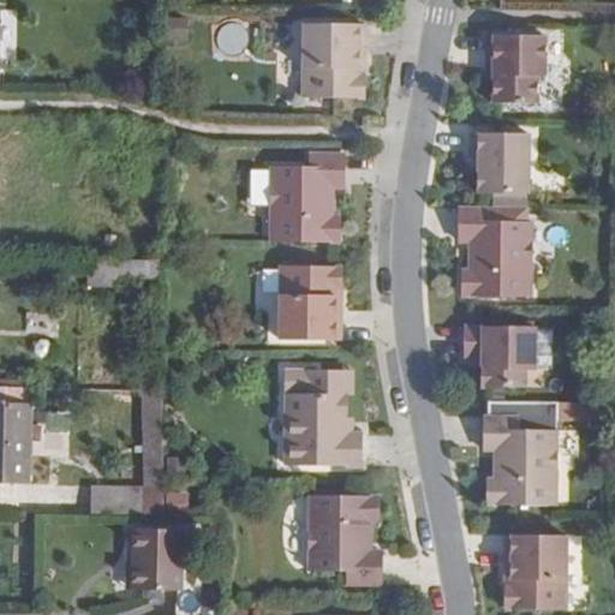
[(166,17),(166,41),(186,41),(186,17),(166,17)]
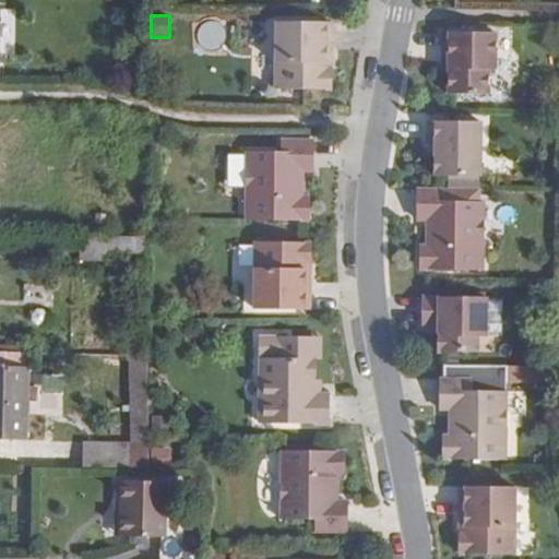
[(332,23),(276,22),(276,90),(331,90),(331,69),(326,69),(326,57),(332,57),(332,23)]
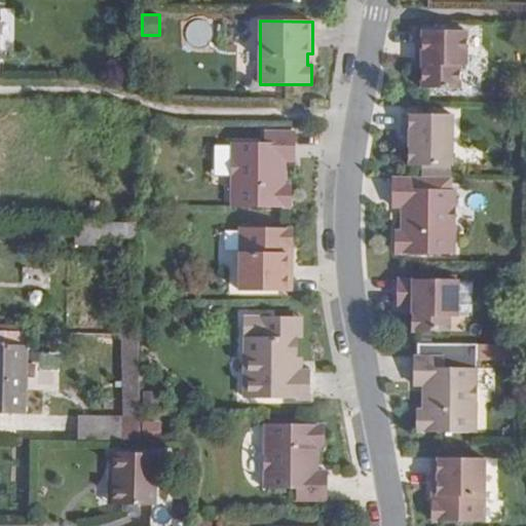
[(466,31),(417,30),(416,60),(422,60),(422,68),(422,88),(460,89),(460,65),(466,66),(466,31)]
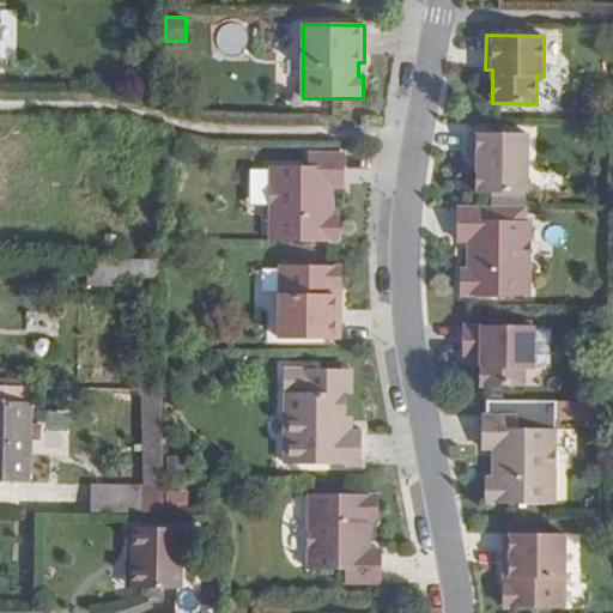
[(528,133),(469,133),(469,152),(478,152),(478,169),(477,193),(527,193),(528,133)]
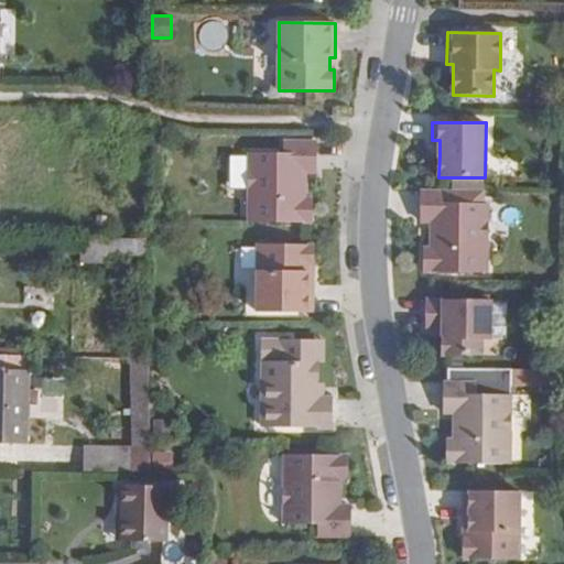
[(316,142),(284,141),(284,153),(249,153),(249,221),(312,223),(312,198),(305,198),(306,180),(302,180),(302,173),(306,173),(315,173),(316,142)]
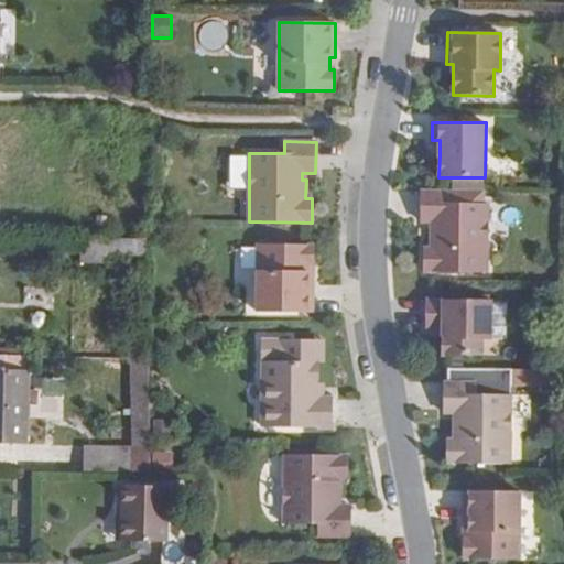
[(453,192),(422,191),(421,223),(431,223),(435,223),(435,229),(431,229),(431,248),(424,248),(424,272),(487,272),(488,204),(453,204),(453,192)]
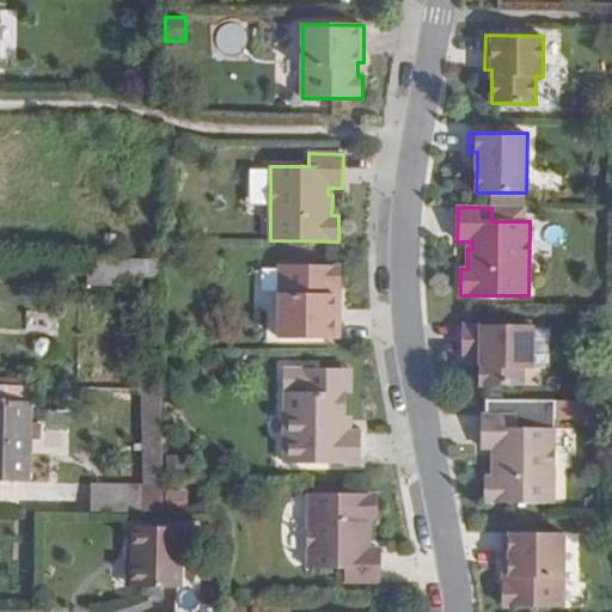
[(158,282),(158,255),(86,254),(86,281),(158,282)]
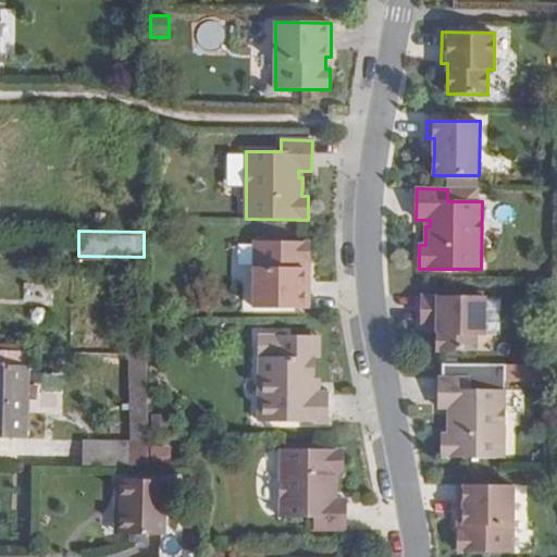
[(310,242),(255,242),(254,308),(309,308),(309,274),(304,274),(304,262),(309,262),(310,242)]
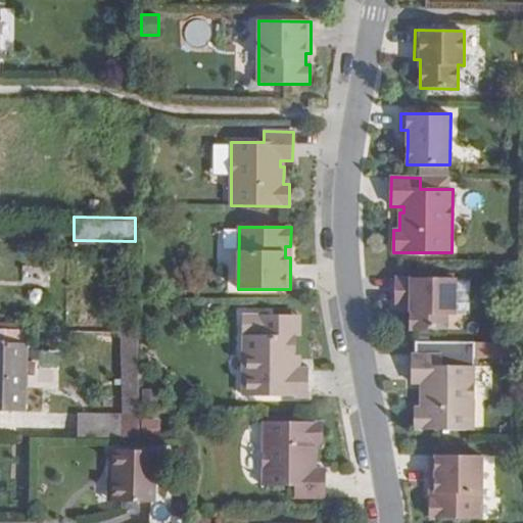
[(447,330),(447,315),(455,315),(456,279),(396,278),(395,304),(401,304),(411,304),(411,313),(411,329),(447,330)]
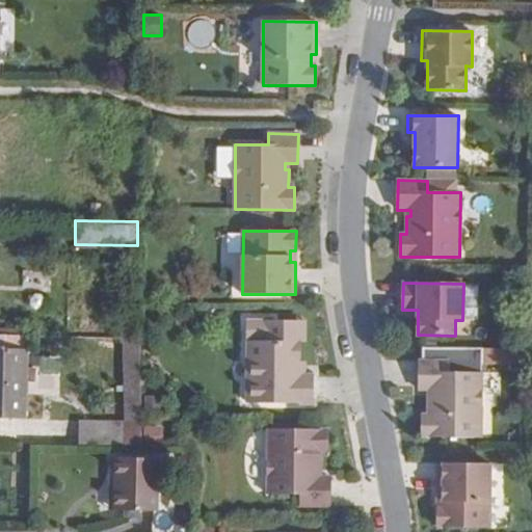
[(300,321),(248,321),(247,403),(313,403),(313,375),(302,375),(302,362),(299,362),(299,342),(300,321)]
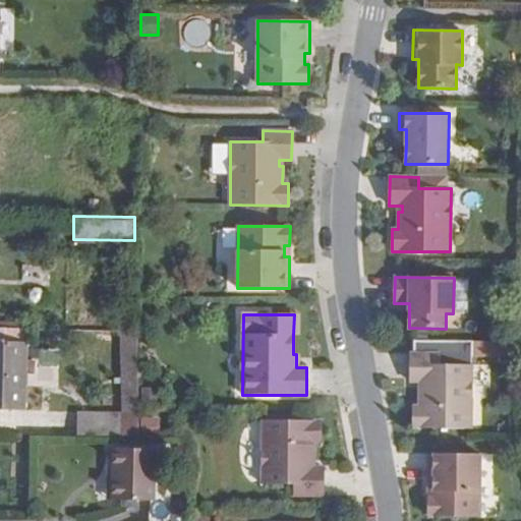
[(0,403),(24,404),(26,338),(26,326),(0,325),(0,403)]
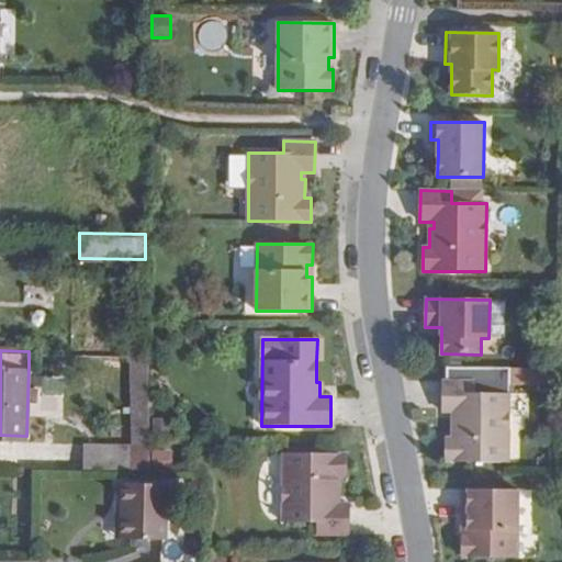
[(131,444),(149,445),(149,438),(147,352),(130,352),(131,444)]
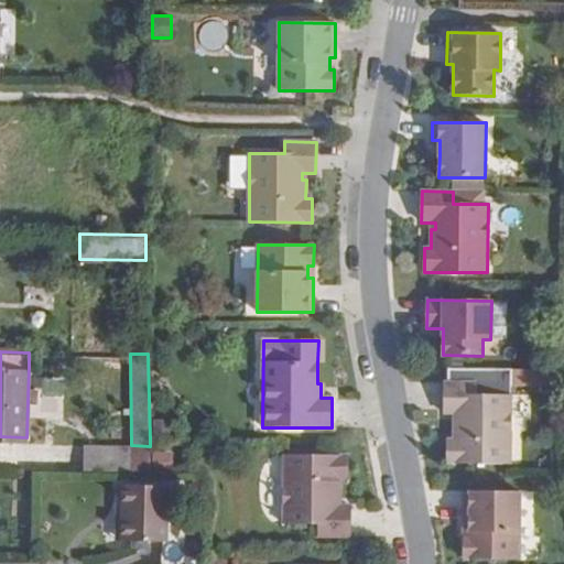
[(448,382),(444,382),(444,413),(454,413),(457,413),(457,420),(455,420),(454,440),(447,440),(447,464),(510,464),(511,384),(511,369),(448,369),(448,382)]
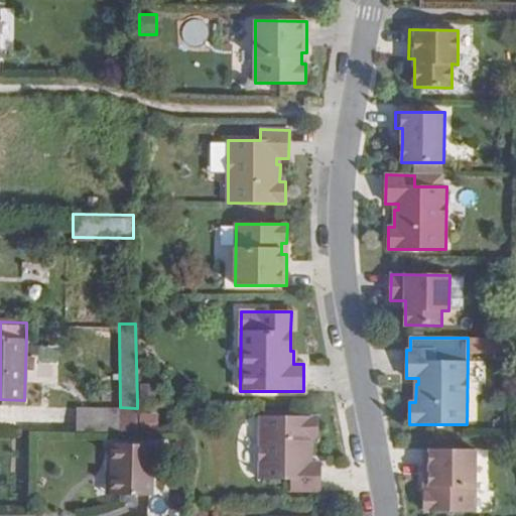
[(482,338),(468,338),(468,352),(482,352),(482,338)]
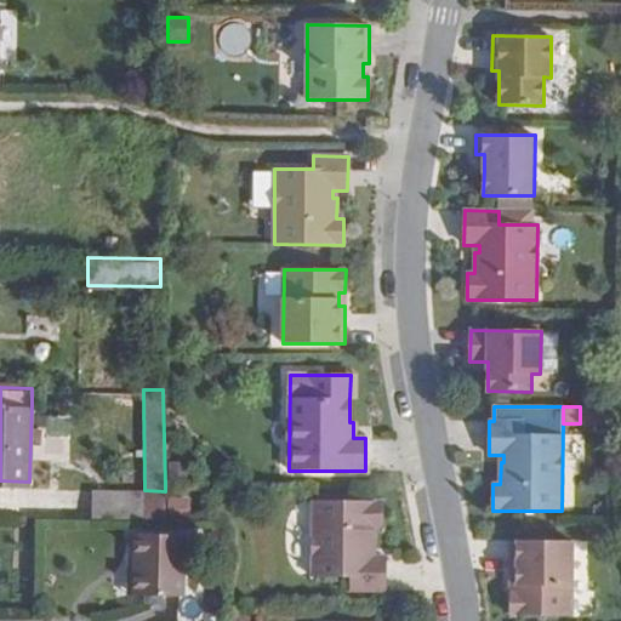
[(169,462),(167,482),(188,482),(188,462),(169,462)]
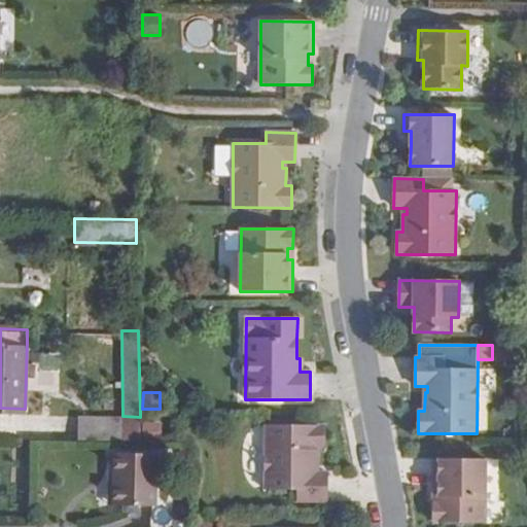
[(123,416),(79,416),(78,440),(141,441),(140,417),(123,416)]
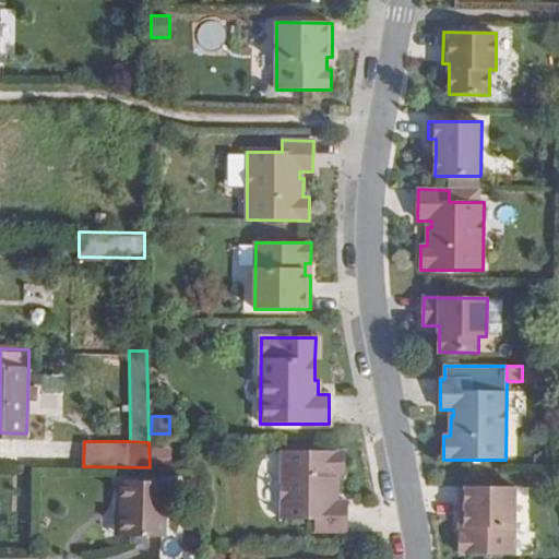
[(151,467),(171,468),(171,448),(151,448),(151,467)]
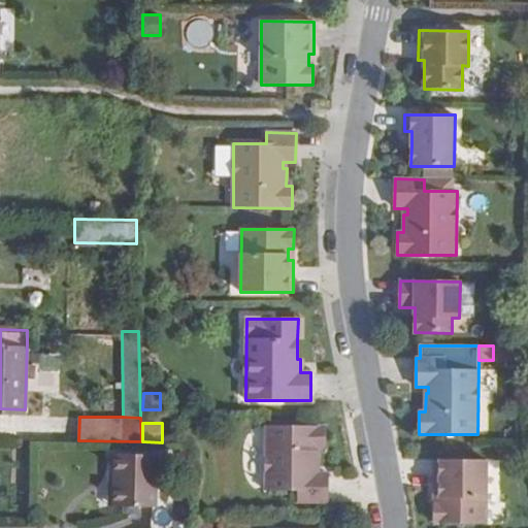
[(325,426),(266,426),(265,491),(298,491),(298,501),(328,502),(328,473),(319,473),(316,473),(316,467),(319,467),(319,449),(325,449),(325,426)]
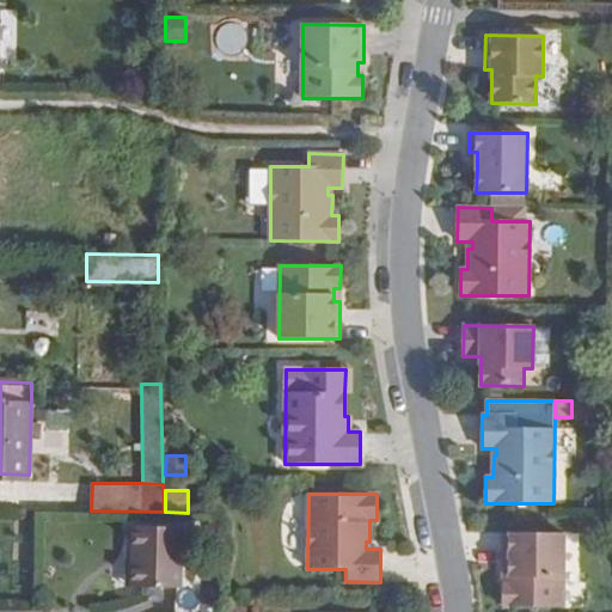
[(135,525),(134,587),(147,587),(147,594),(160,594),(160,587),(179,587),(181,527),(135,525)]
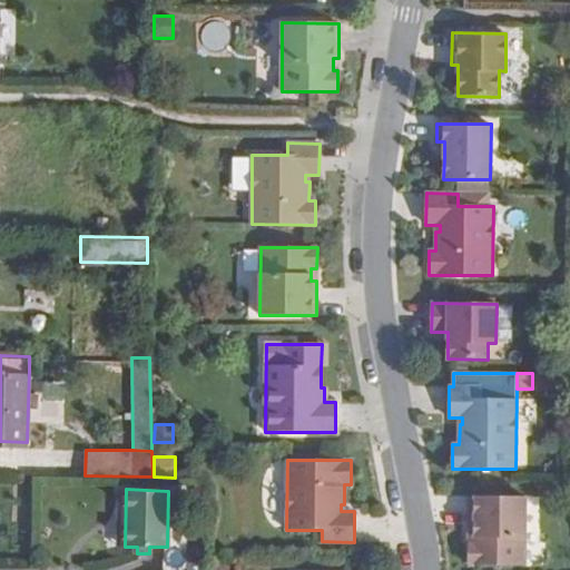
[(526,497),(469,497),(469,532),(474,532),(474,543),(469,543),(469,564),(524,566),(526,497)]
